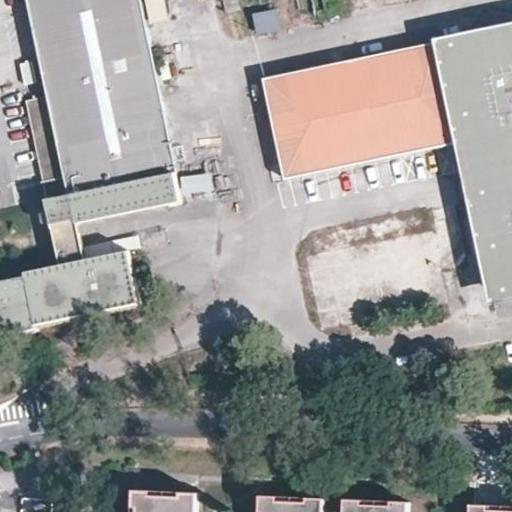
[(0,338),(36,330),(35,325),(139,304),(128,251),(82,260),(75,221),(179,199),(139,0),(25,0),(44,95),(21,100),(43,208),(35,209),(37,217),(48,227),(52,226),(59,265),(23,272),(24,275),(0,280),(0,338)]
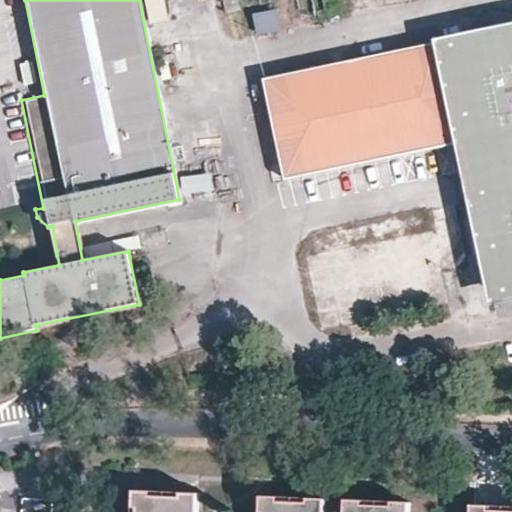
[(166,0),(146,0),(150,24),(169,22),(166,0)]
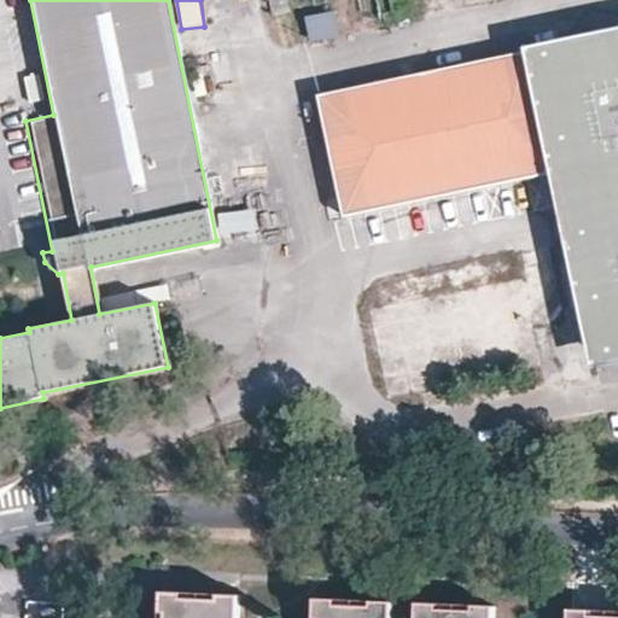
[(310,41),(339,38),(337,13),(308,17),(310,41)]
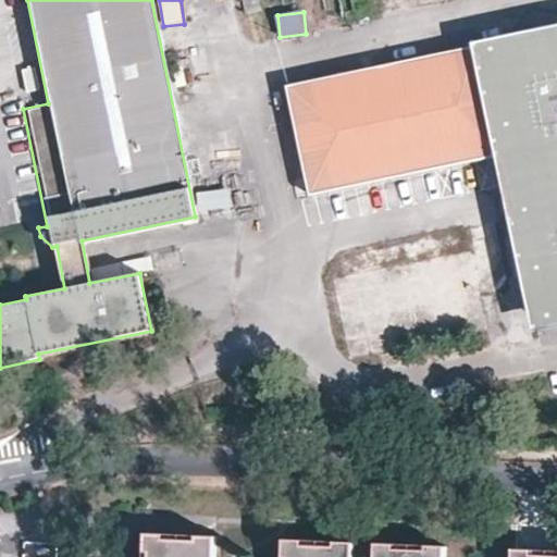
[(556,27),(478,44),(287,84),(310,194),(502,155),(537,324),(556,320),(556,27)]
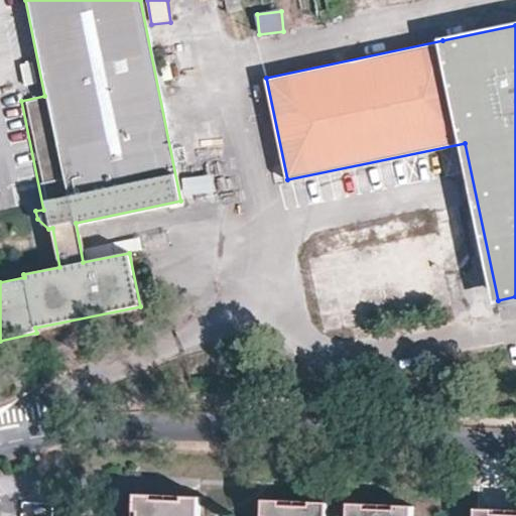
[(185,197),(216,194),(214,175),(183,179),(185,197)]
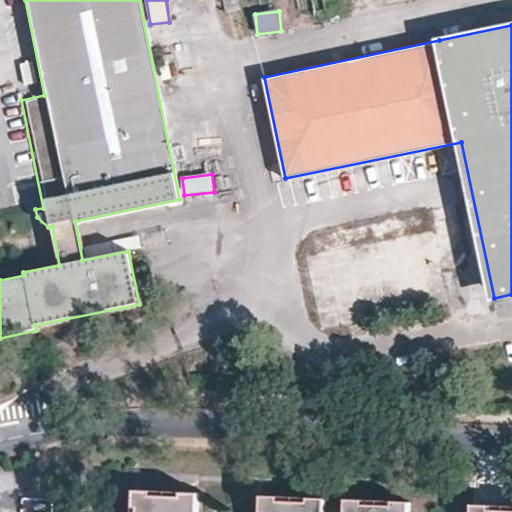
[(190,511),(193,493),(127,491),(125,511),(190,511)]
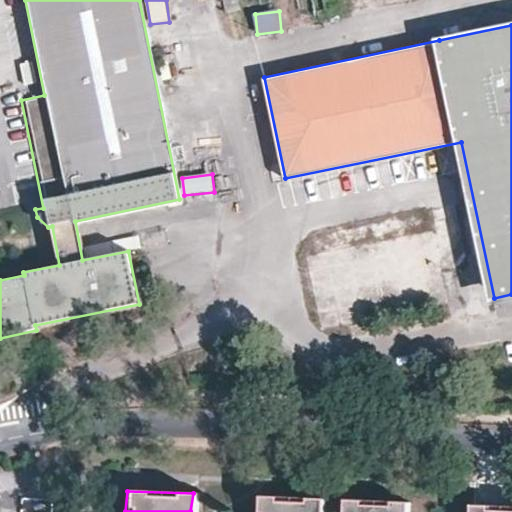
[(39,511),(40,498),(22,497),(21,511),(39,511)]
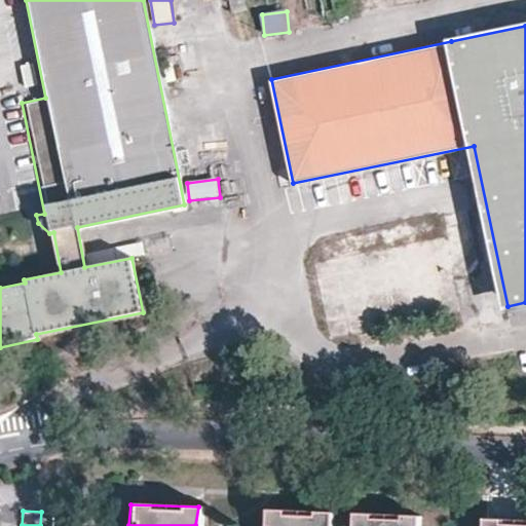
[(261,525),(329,525),(330,514),(262,511),(261,525)]
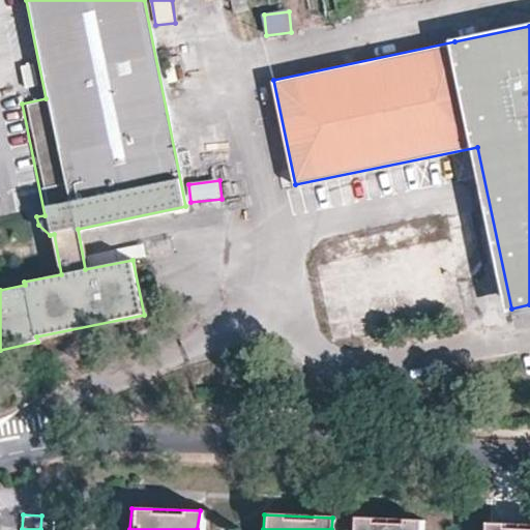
[(422,529),(423,523),(357,520),(355,529),(422,529)]
